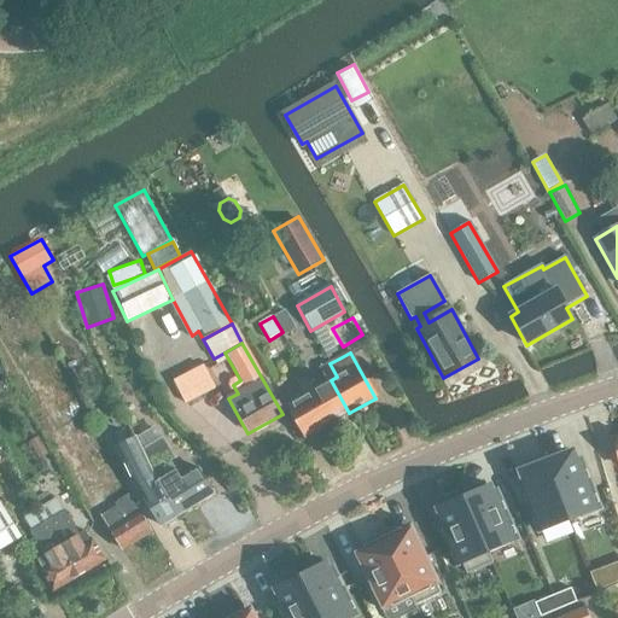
[(326,426),(349,413),(331,380),(337,377),(330,363),(319,369),(326,383),(314,390),(308,394),(326,426)]
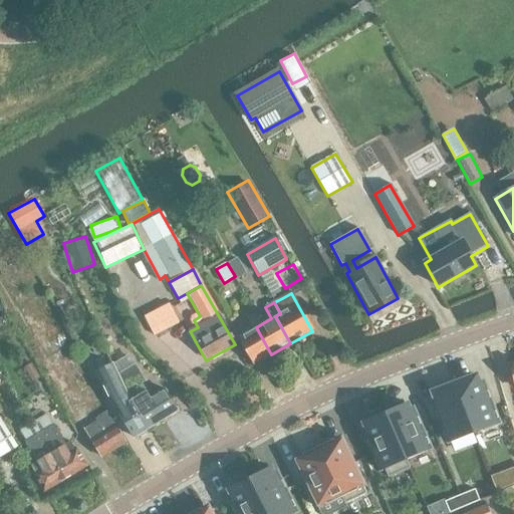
[(145,316),(155,335),(179,322),(169,303),(145,316)]
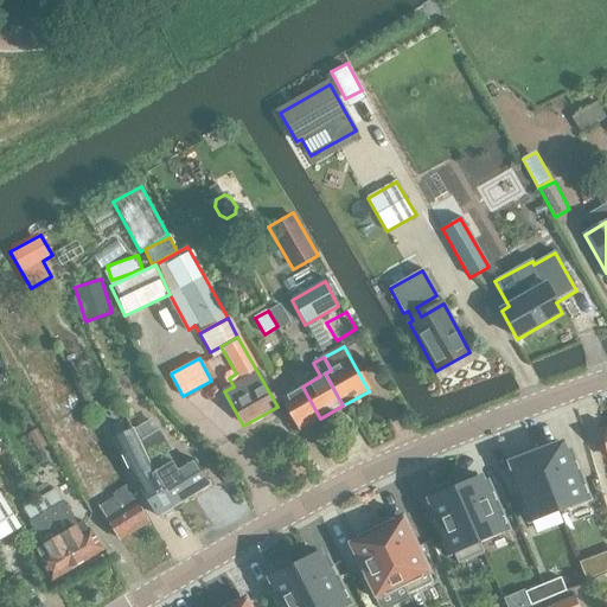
[(300,430),(320,419),(302,387),(308,383),(301,370),(291,376),(298,389),(281,398),(300,430)]
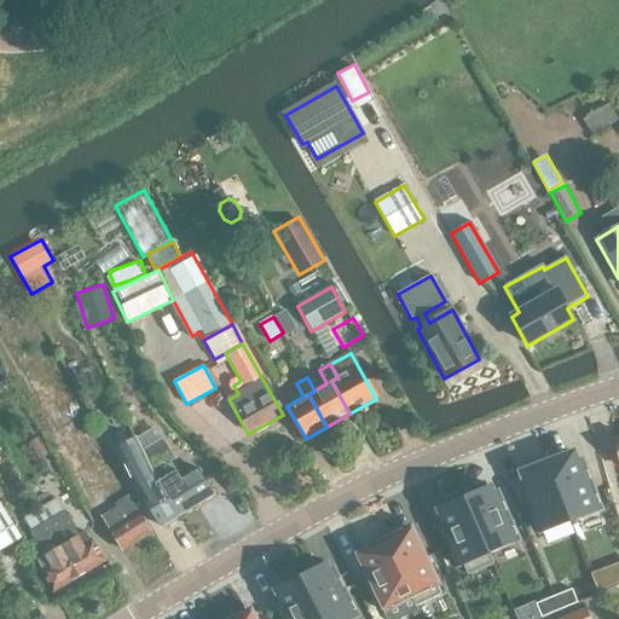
[(179,516),(162,490),(151,472),(134,439),(115,450),(133,482),(161,527),(165,526),(166,528),(178,522),(175,519),(179,516)]
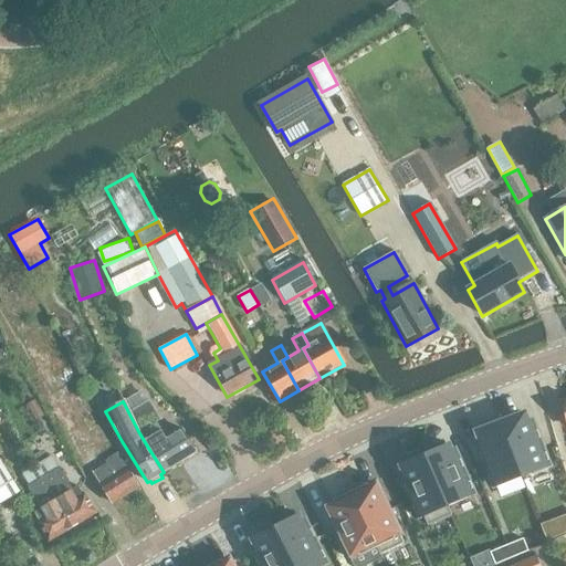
[(34,402),(28,406),(37,421),(42,419),(34,402)]
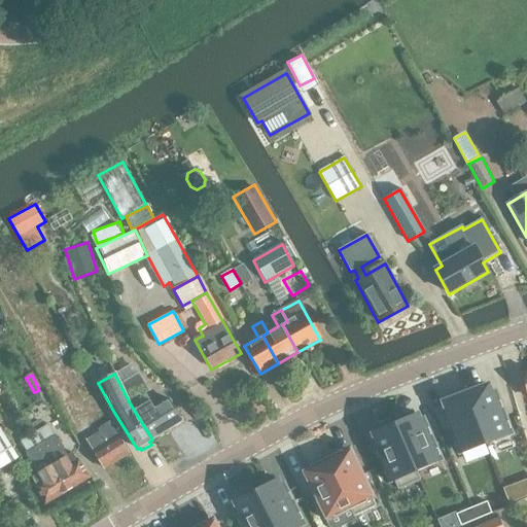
[(137,376),(121,385),(129,401),(138,417),(152,440),(180,424),(168,402),(152,412),(143,395),(146,393),(137,376)]
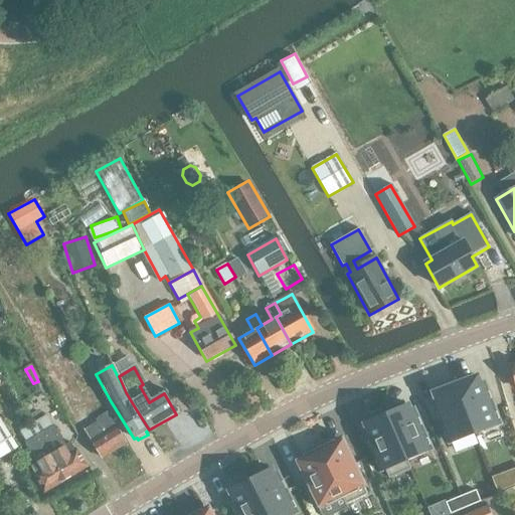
[(459,385),(457,386),(475,434),(499,424),(485,387),(479,389),(475,379),(472,380),(471,376),(457,381),(459,385)]
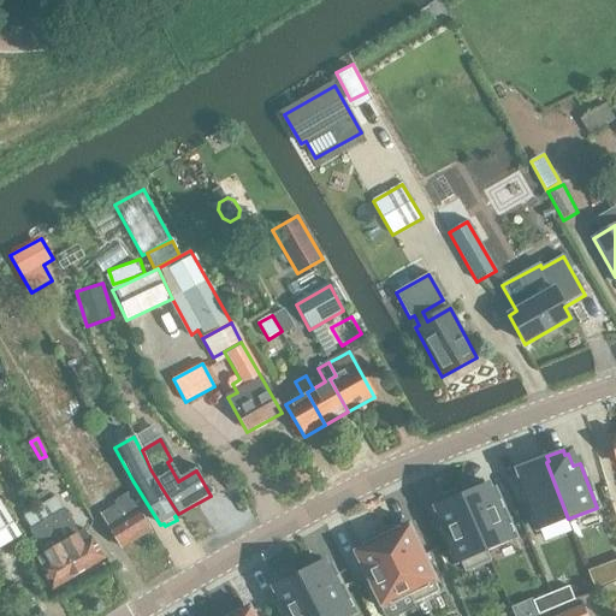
[(529,483),(522,485),(539,529),(568,519),(546,462),(544,463),(542,458),(526,465),(528,469),(525,471),(529,483)]
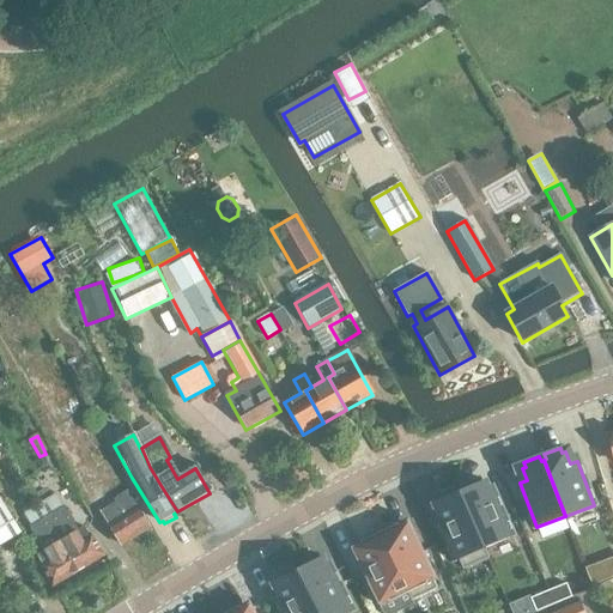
[(462,492),(460,493),(484,548),(485,547),(513,536),(493,492),(486,496),(481,484),(478,485),(475,480),(460,486),(462,492)]
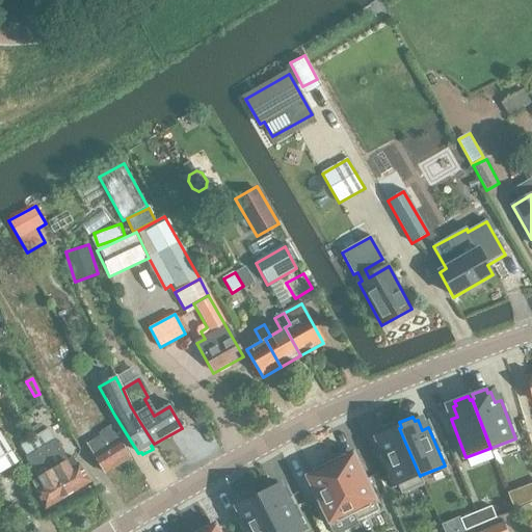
[(386,446),(379,449),(396,486),(398,485),(402,495),(425,484),(421,475),(420,476),(399,428),(397,429),(395,424),(381,430),(383,434),(380,435),(386,446)]
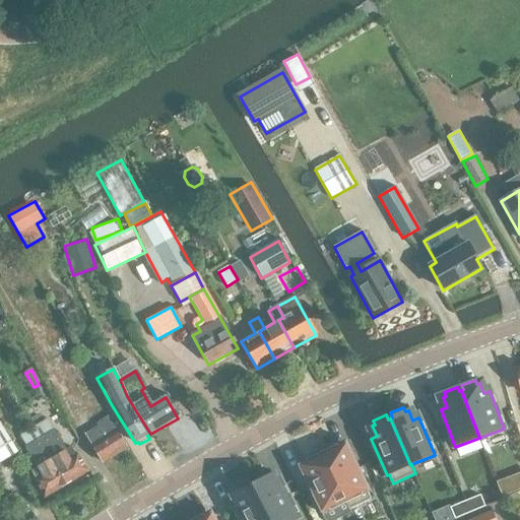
[(101,464),(125,449),(107,419),(95,427),(96,429),(83,436),(101,464)]
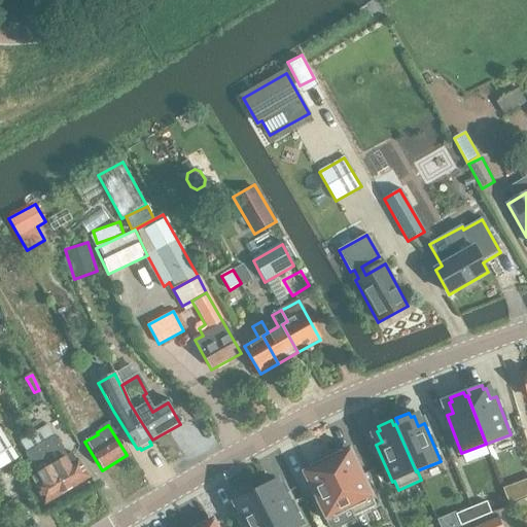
[(44,428),(31,436),(66,493),(88,480),(76,461),(75,462),(71,456),(64,460),(44,428)]
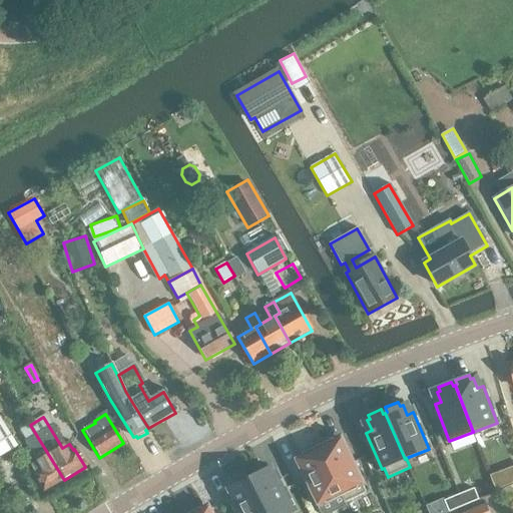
[(0,420),(0,457),(16,448),(0,420)]
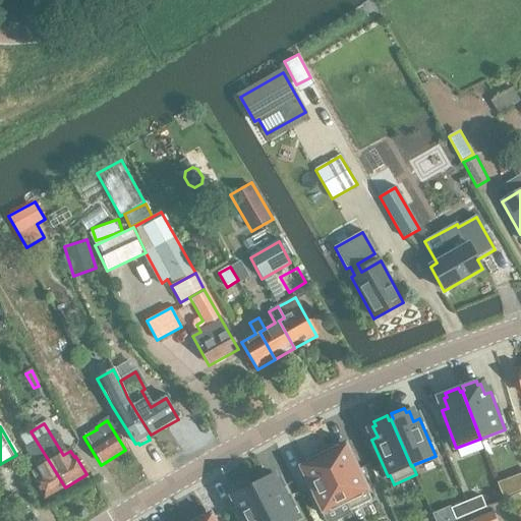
[(31,431),(18,440),(38,470),(31,475),(35,481),(33,482),(43,501),(65,487),(31,431)]
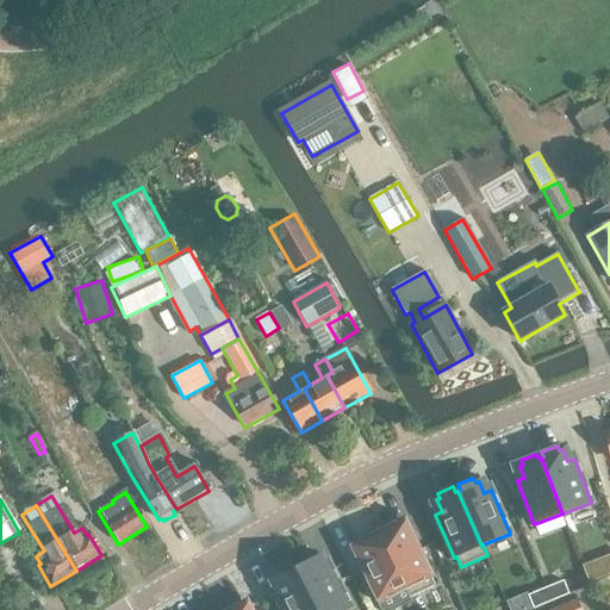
[(400,523),(379,534),(405,587),(404,587),(409,598),(435,585),(430,576),(433,574),(412,531),(406,535),(400,523)]
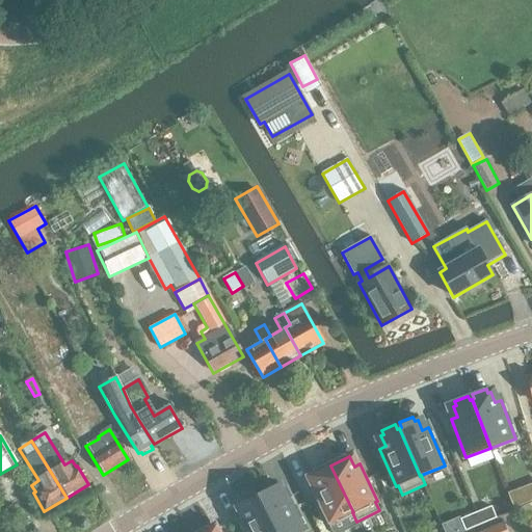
[(318,484),(312,486),(329,524),(352,512),(353,512),(330,466),(313,474),(318,484)]
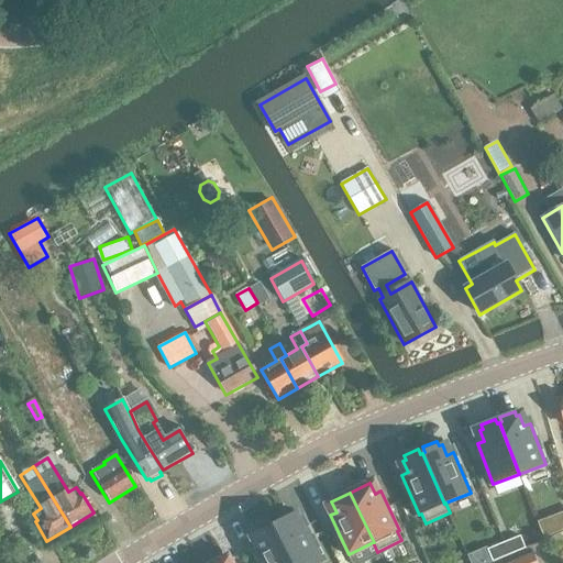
[(288,511),(274,519),(276,523),(274,525),(294,562),(321,562),(322,562),(324,561),(305,522),(298,526),(294,515),(290,517),(288,511)]
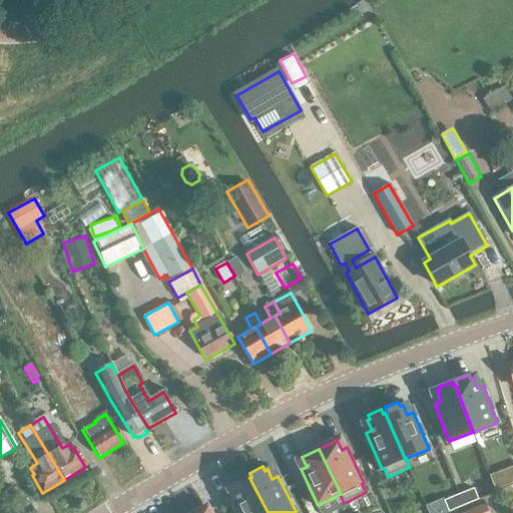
[(502,472),(490,477),(496,491),(507,487),(502,472)]
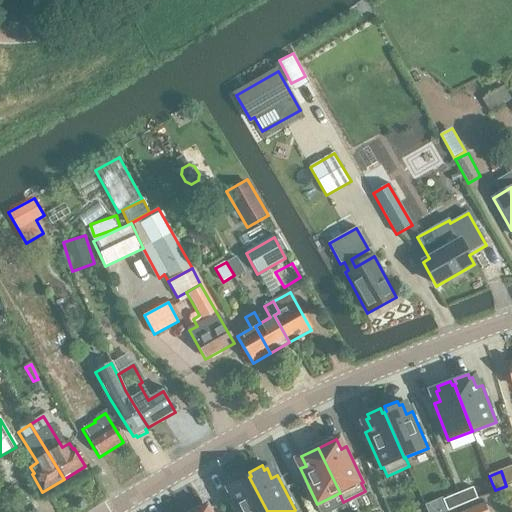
[(237,495),(231,498),(238,511),(267,511),(249,477),(247,478),(245,474),(233,480),(235,484),(232,486),(237,495)]
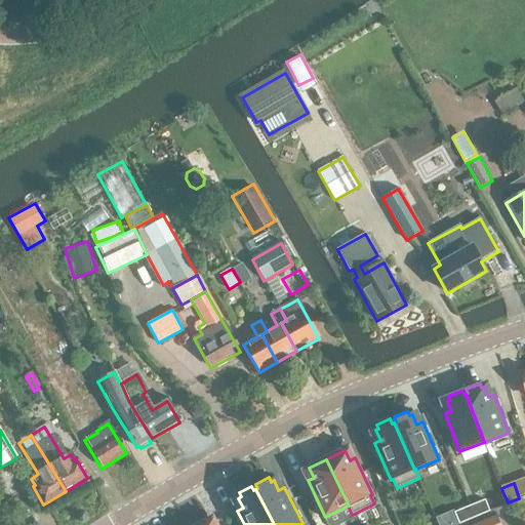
[(485,500),(470,507),(475,518),(490,512),(485,500)]
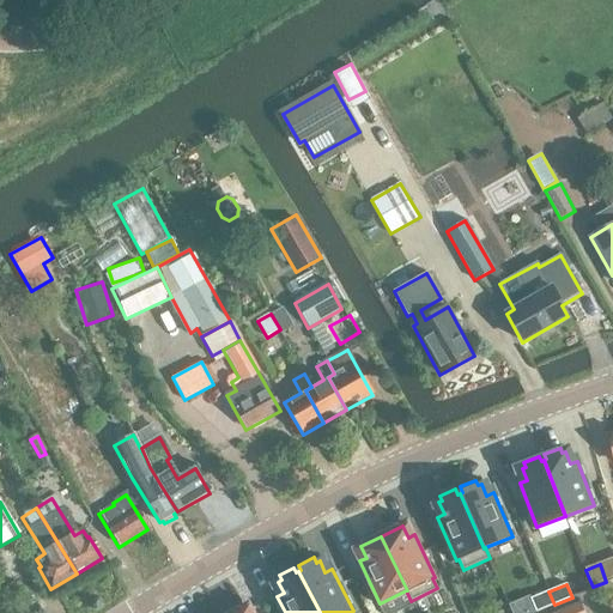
[(548,592),(532,599),(536,612),(554,605),(548,592)]
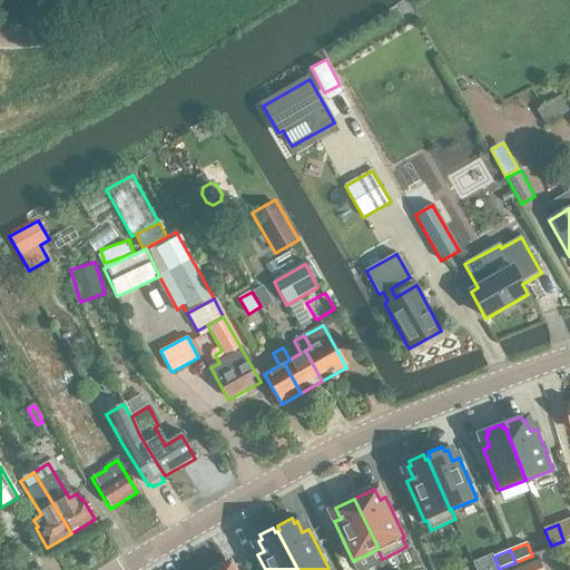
[(493,553),(473,562),(477,569),(495,569),(499,569),(494,557),(493,553)]
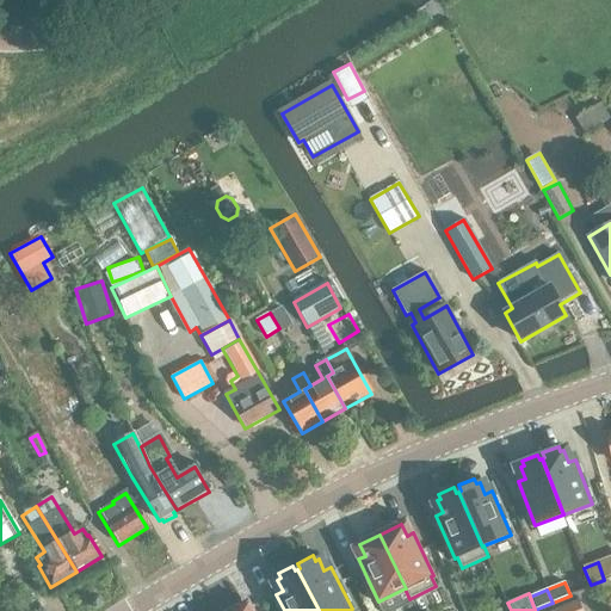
[(584,610),(579,599),(550,610),(584,610)]
